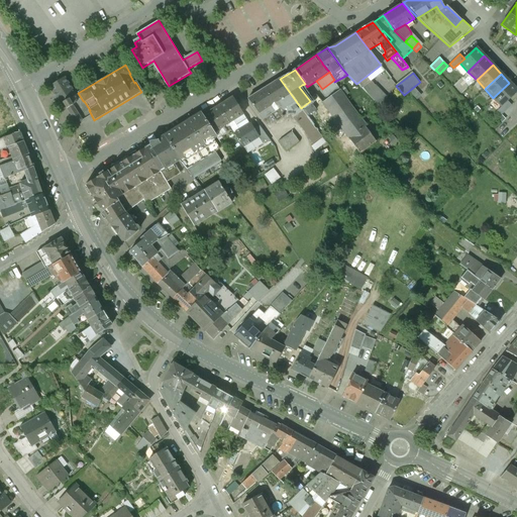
[(75,96),(65,77),(49,86),(61,105),(64,103),(76,123),(81,120),(72,105),(77,102),(74,97),(75,96)]
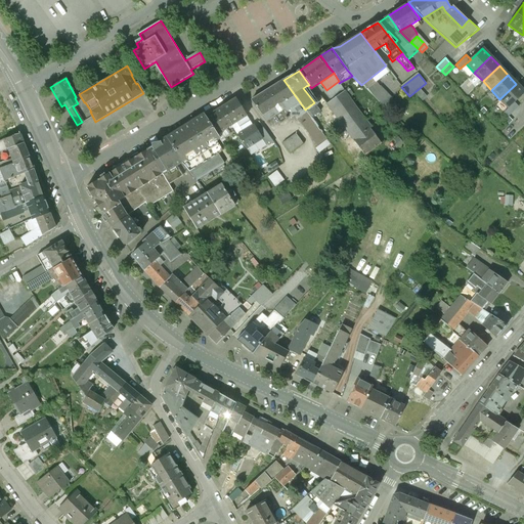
[(284,80),(252,100),(261,114),(267,121),(275,117),(280,123),(291,117),(292,118),(296,116),(303,116),(307,113),(305,110),(284,80)]
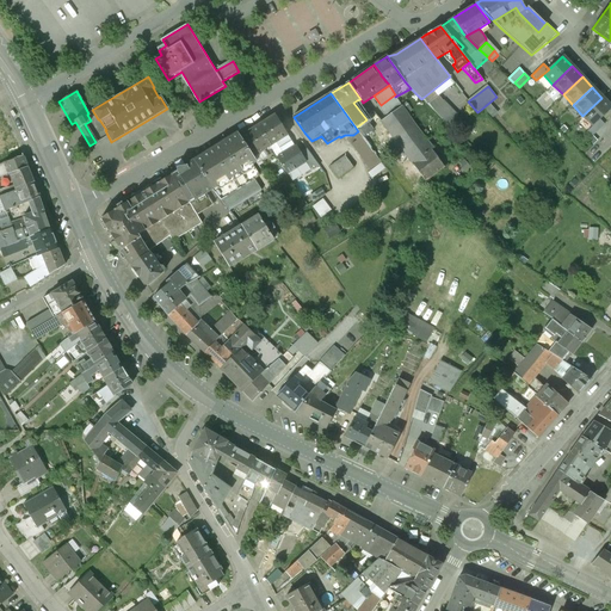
[(402,107),(395,97),(394,98),(395,102),(389,105),(394,113),(402,107)]
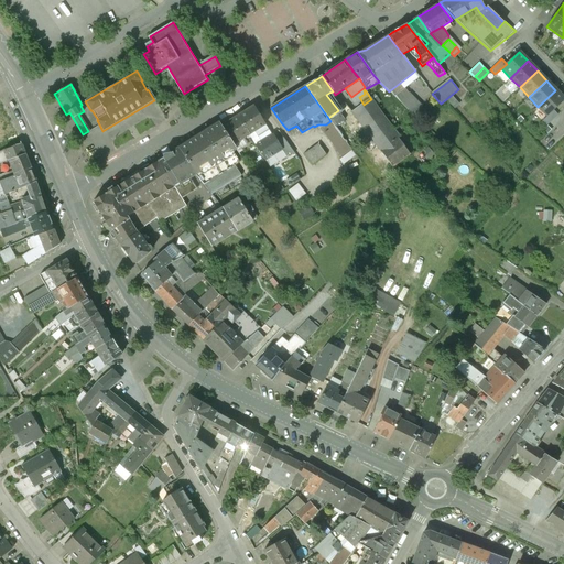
[(371,99),(364,105),(359,97),(365,94),(364,90),(345,104),(350,110),(392,167),(410,155),(398,140),(400,138),(381,114),(371,99)]
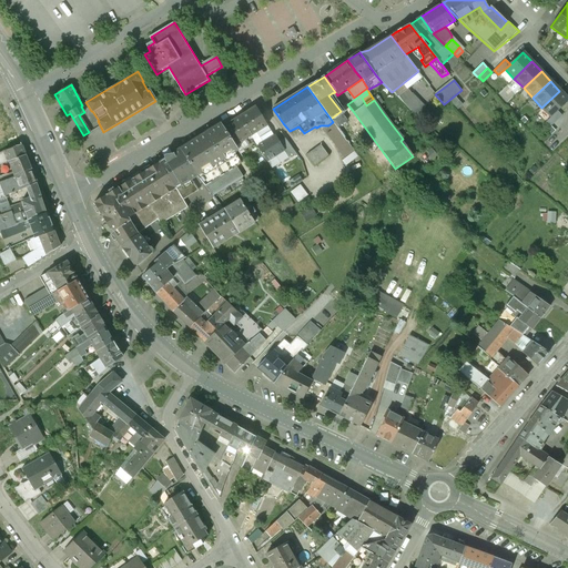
[(567,99),(559,91),(541,108),(551,117),(567,100),(567,99)]
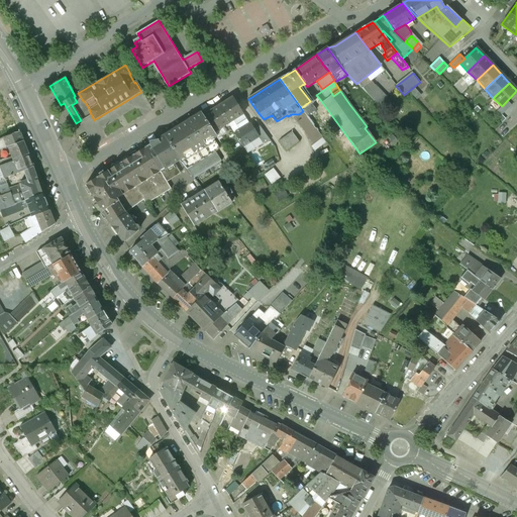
[(387,99),(375,86),(367,94),(379,106),(387,99)]
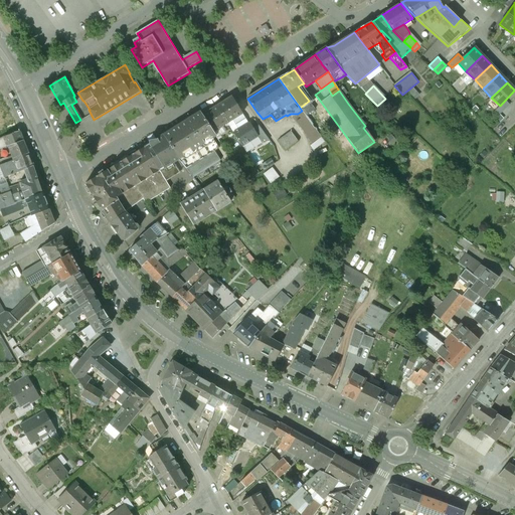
[(320,101),(315,95),(312,94),(311,95),(317,104),(320,101)]
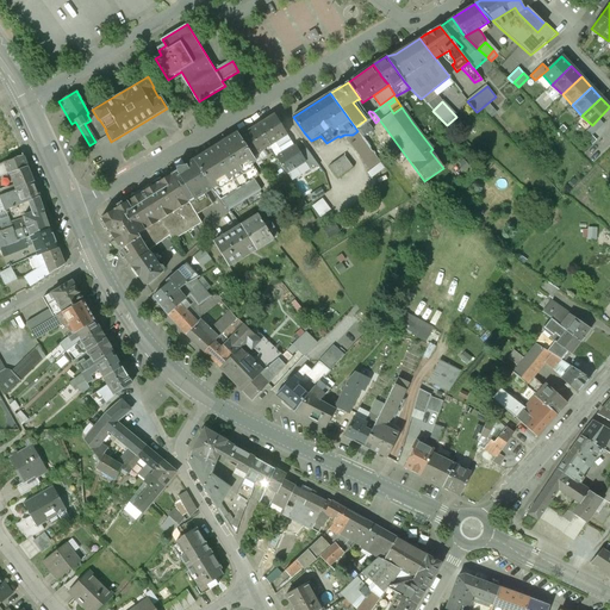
[(274,114),(256,125),(269,147),(275,142),(288,135),(274,114)]
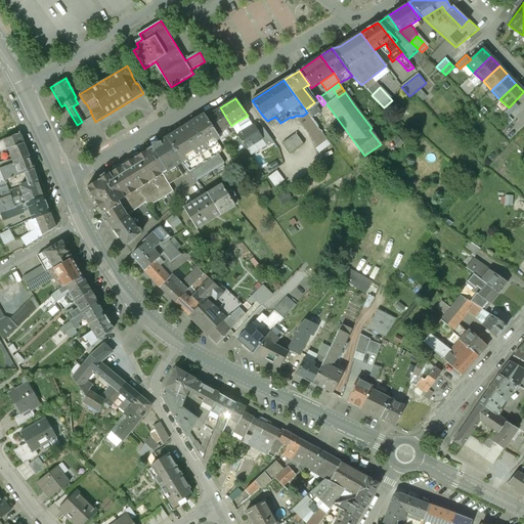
[(313,103),(305,110),(307,113),(312,118),(319,113),(313,103)]
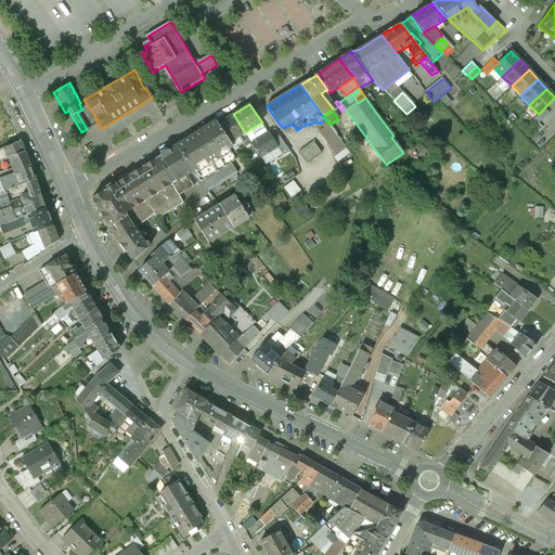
[(233,114),(218,124),(230,142),(245,133),(233,114)]
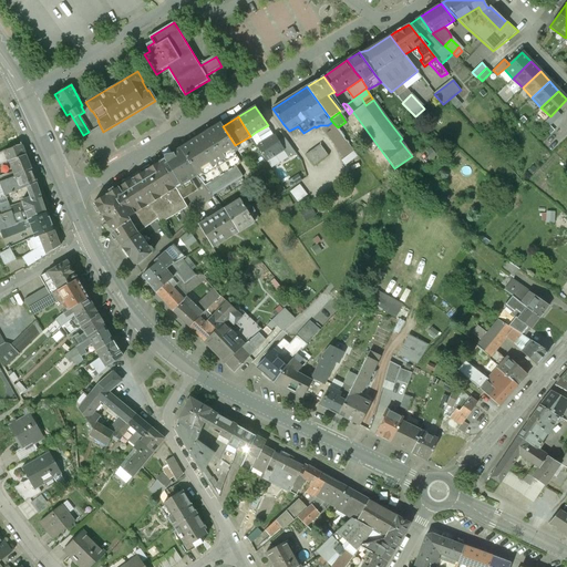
[(338,127),(332,122),(328,125),(332,131),(328,134),(344,158),(354,152),(344,137),(338,127)]
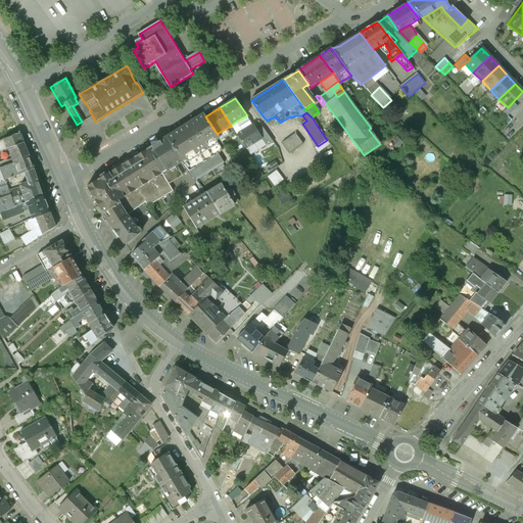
[(319,112),(312,117),(318,127),(325,121),(319,112)]
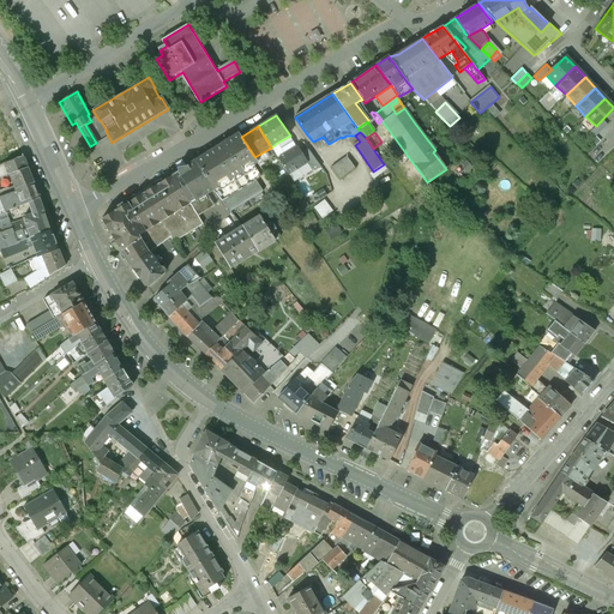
[(239,134),(194,162),(203,175),(202,175),(212,190),(230,212),(252,198),(263,192),(256,180),(248,168),(258,162),(241,137),(239,134)]
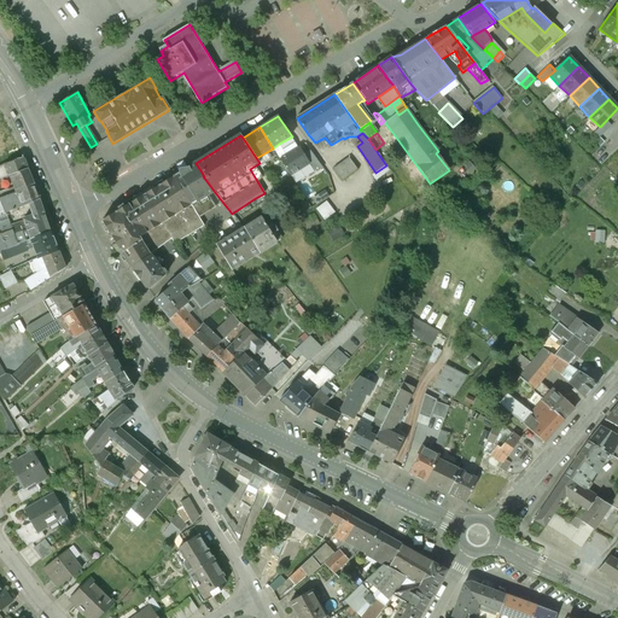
[(384,143),(375,150),(380,156),(386,151),(386,150),(391,146),(389,144),(394,140),(391,138),(384,143)]
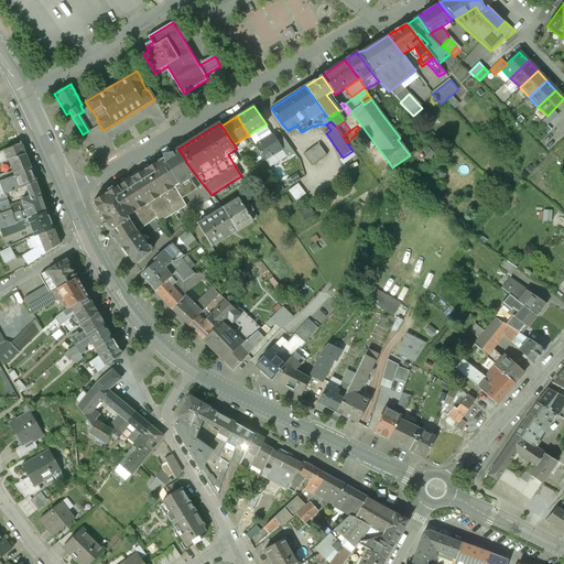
[(272,136),(261,141),(255,131),(249,136),(264,160),(281,150),(280,149),(289,144),(279,130),(272,136)]
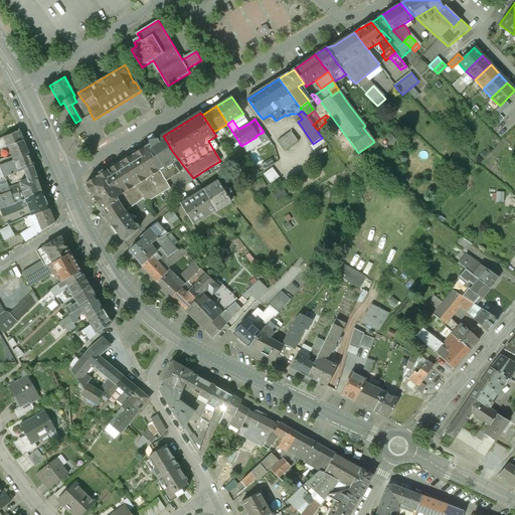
[(0,139),(0,149),(8,146),(23,141),(20,132),(7,137),(7,136),(3,137),(4,138),(0,139)]
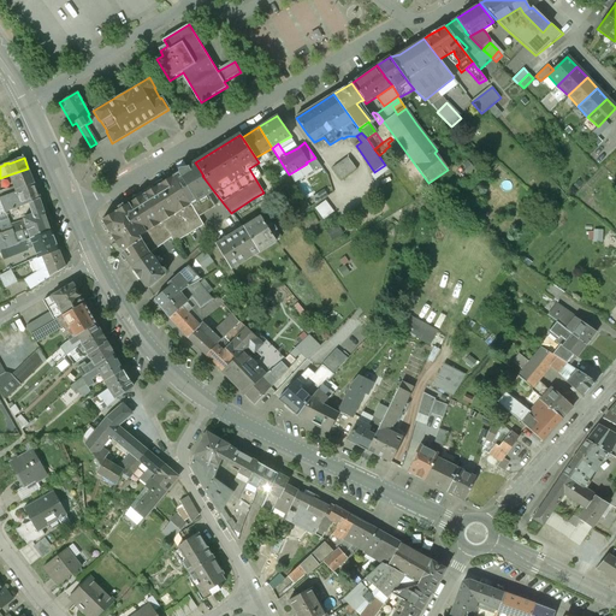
[(349,158),(332,170),(341,182),(343,179),(347,184),(361,175),(349,158)]
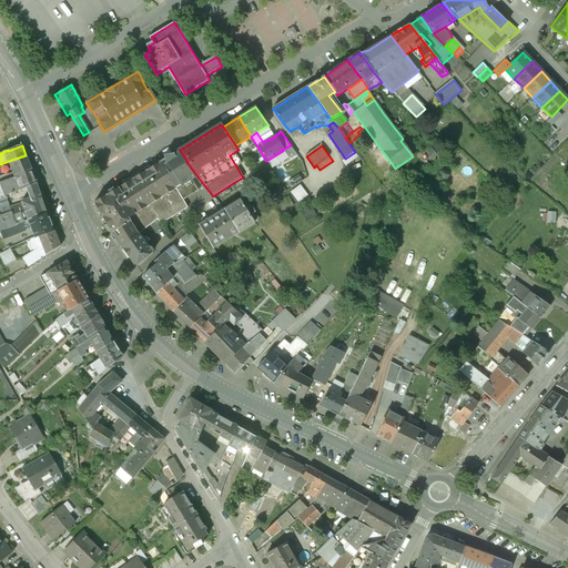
[(188,162),(180,150),(173,154),(191,180),(196,175),(186,162),(188,162)]
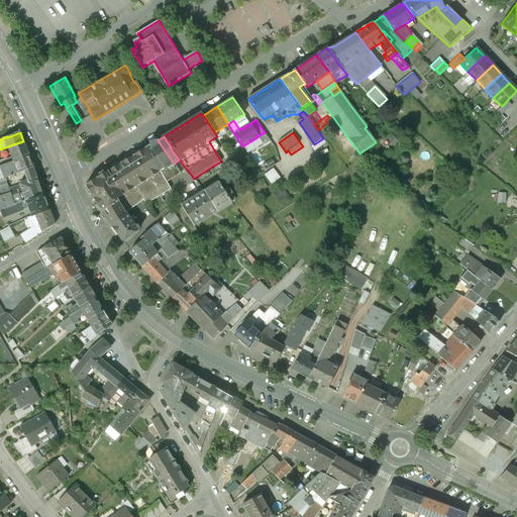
[(174,164),(158,140),(145,147),(160,172),(161,173),(174,164)]
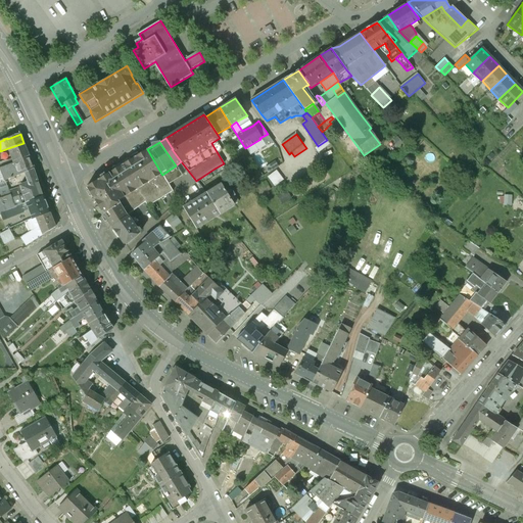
[(278,149),(273,142),(269,146),(278,162),(284,159),(277,150),(278,149)]
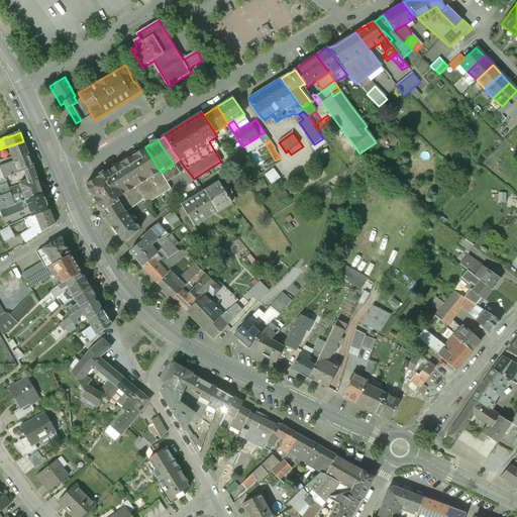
[(23,141),(8,146),(12,157),(13,160),(28,154),(23,141)]
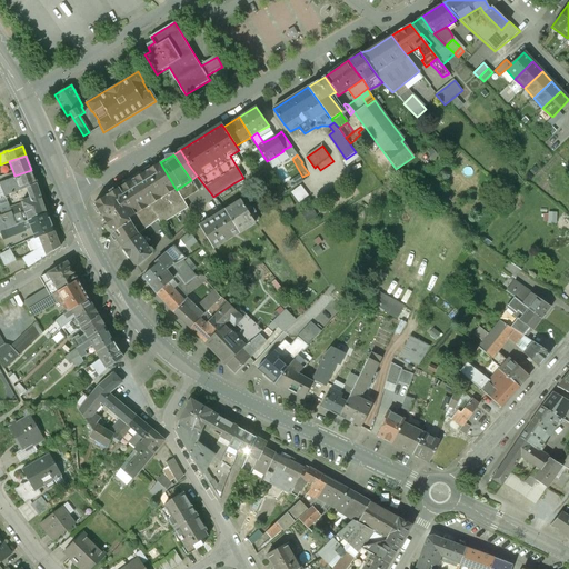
[(259,182),(246,161),(237,167),(243,178),(233,183),(240,193),(259,182)]
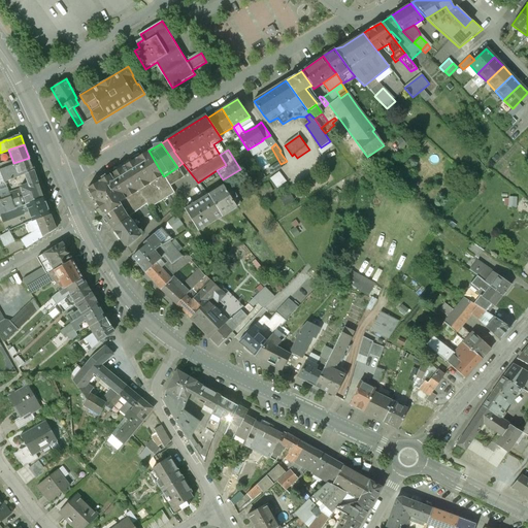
[(149,151),(123,167),(137,191),(163,175),(149,151)]
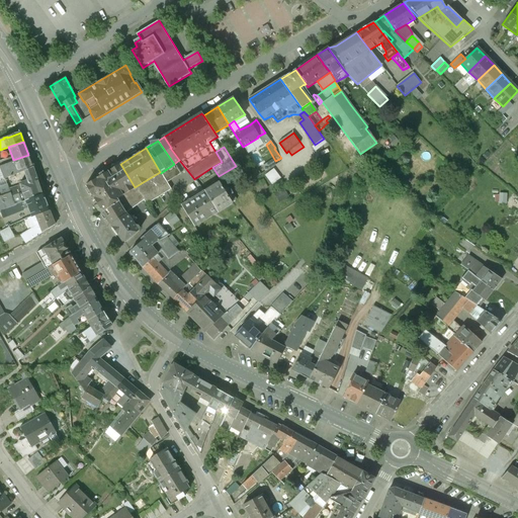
[(29,156),(14,161),(13,160),(12,157),(7,159),(9,163),(2,166),(0,166),(0,180),(5,178),(24,171),(33,168),(29,156)]
